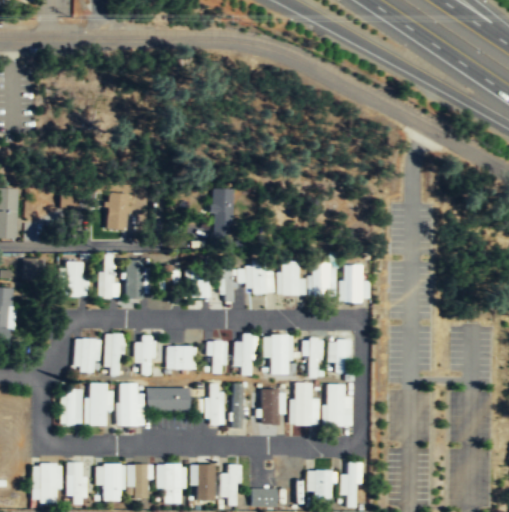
[(0,189),(0,238),(17,239),(18,190),(0,189)]
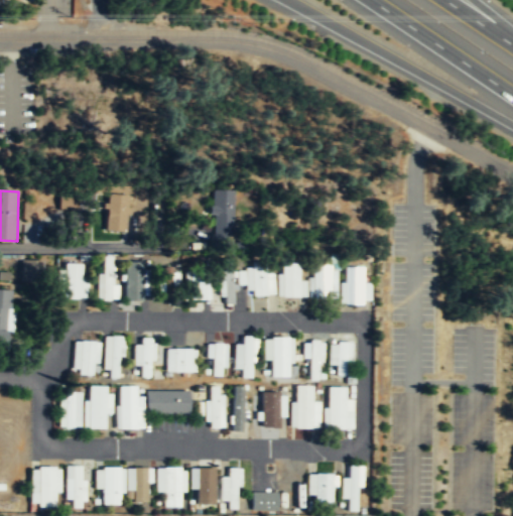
[(236,192),(218,191),(216,224),(234,225),(236,192)]
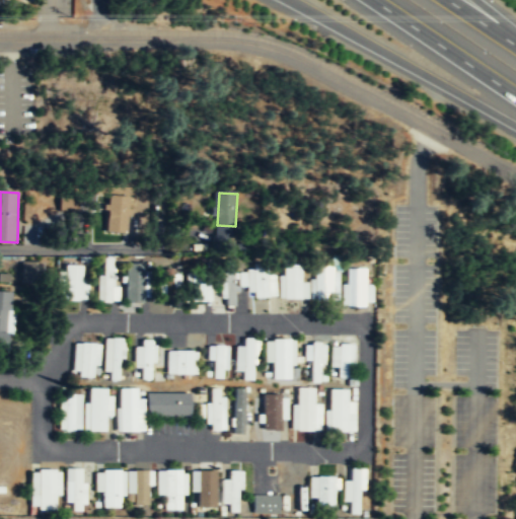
[(63,211),(82,212),(83,196),(64,195),(63,211)]
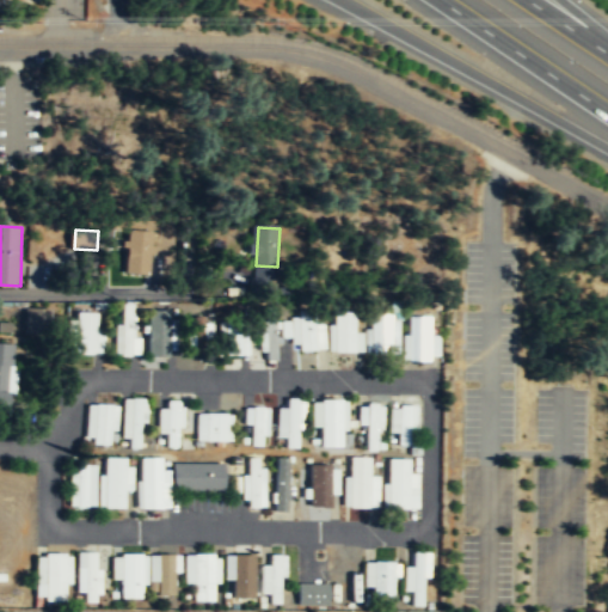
[(153,261),(153,232),(130,232),(130,261),(153,261)]
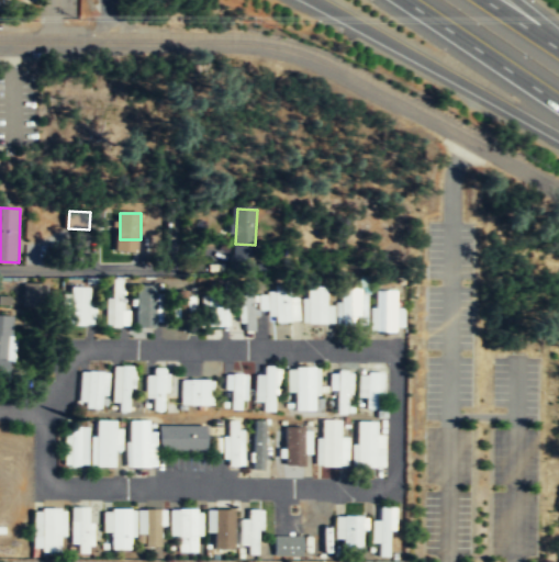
[(133,310),(125,310),(126,279),(111,279),(110,326),(132,326),(133,310)]
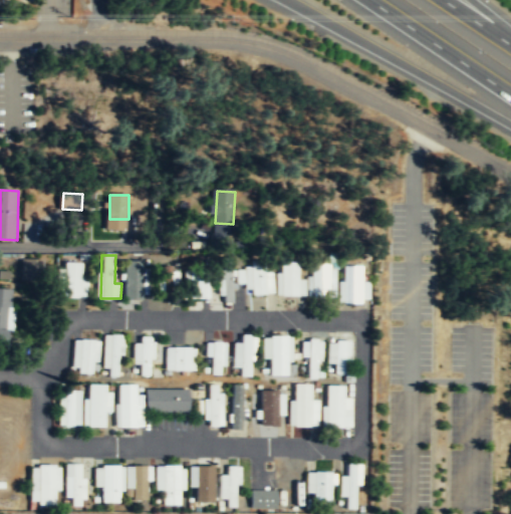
[(21,260),(21,281),(44,281),(44,260),(21,260)]
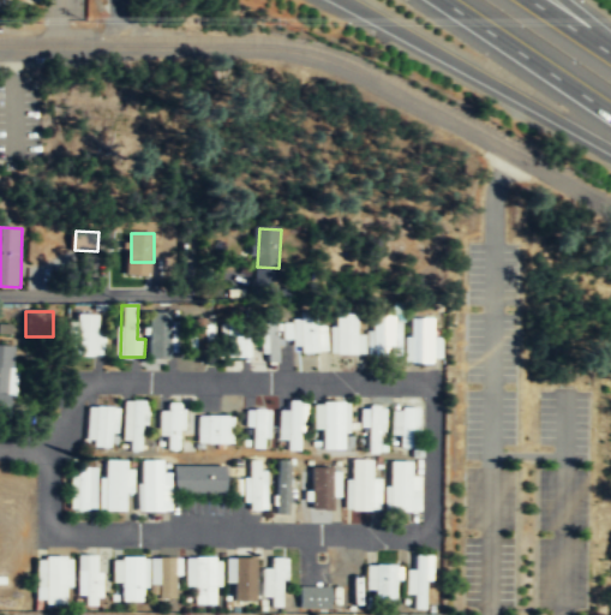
[(171,314),(150,314),(150,360),(171,360),(171,314)]
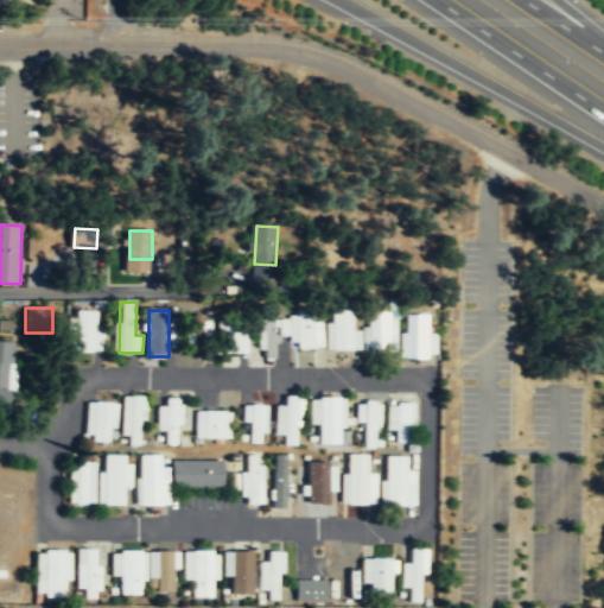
[(74,352),(99,352),(99,312),(74,312),(74,352)]
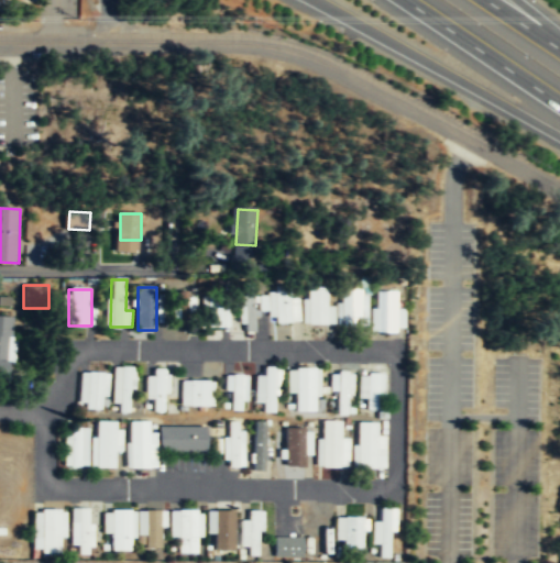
[(307,290),(307,324),(328,324),(328,290),(307,290)]
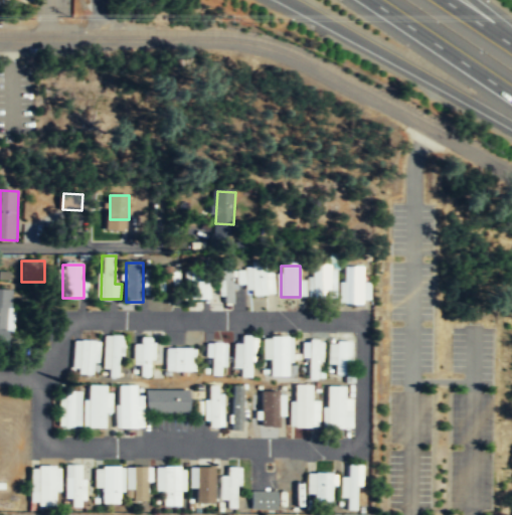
[(313,298),(335,298),(335,266),(313,266),(313,298)]
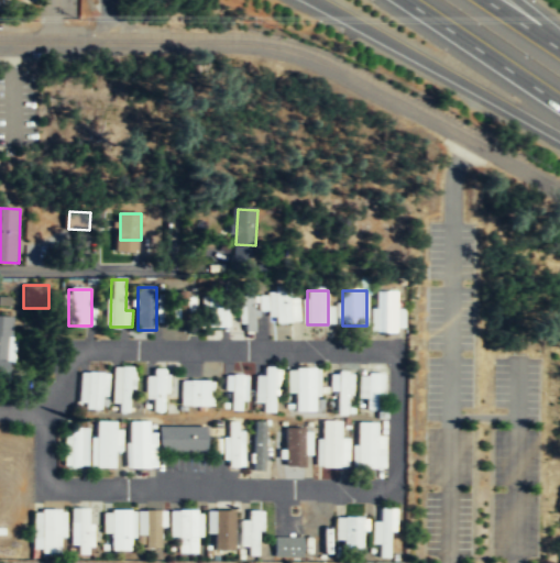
[(295,322),(294,293),(274,294),(274,323),(295,322)]
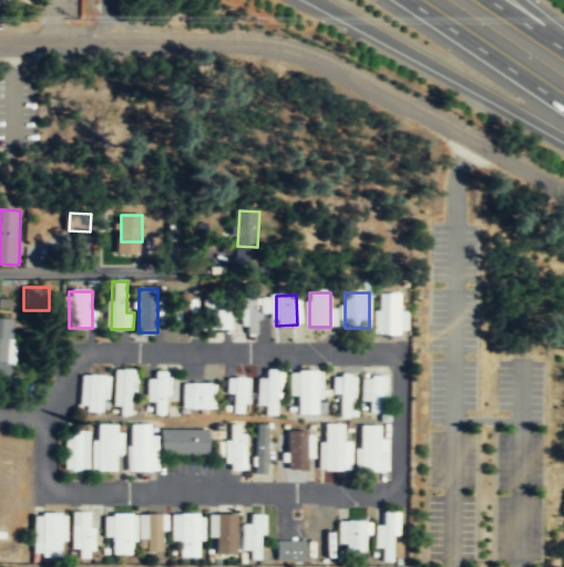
[(401,333),(401,295),(379,295),(379,333),(401,333)]
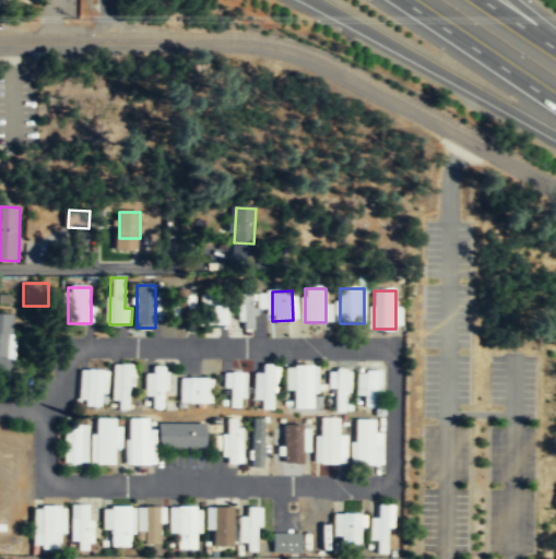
[(204,325),(227,325),(227,296),(204,296),(204,325)]
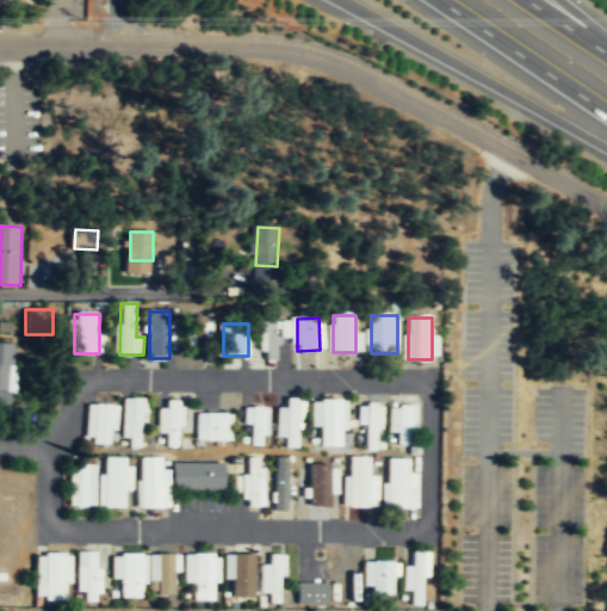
[(265,360),(277,360),(277,323),(265,323),(265,360)]
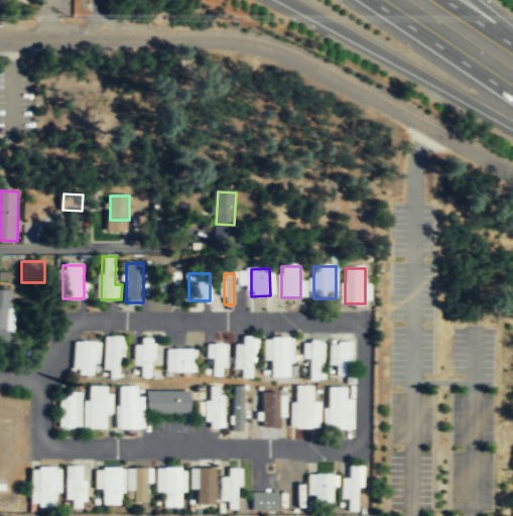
[(0,340),(7,340),(7,331),(14,331),(14,289),(0,289),(0,340)]
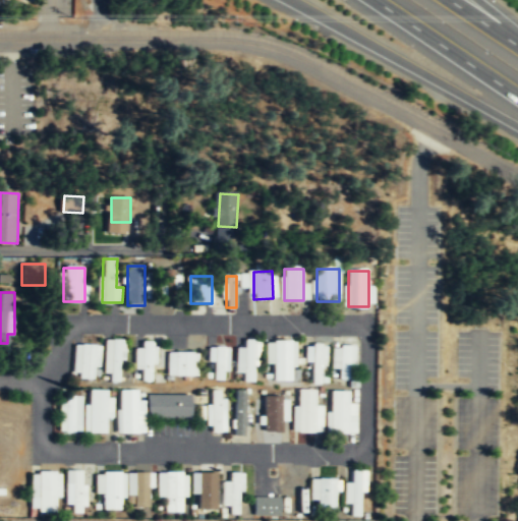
[(124,380),(124,339),(106,339),(106,380),(124,380)]
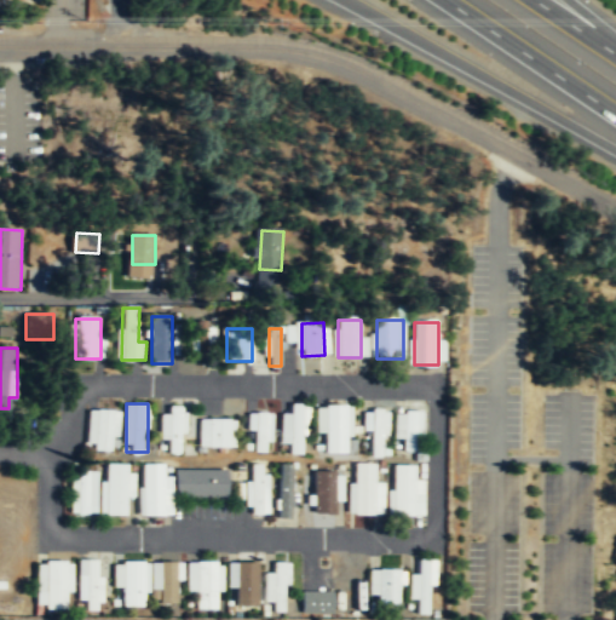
[(285,454),(305,454),(305,403),(285,403),(285,454)]
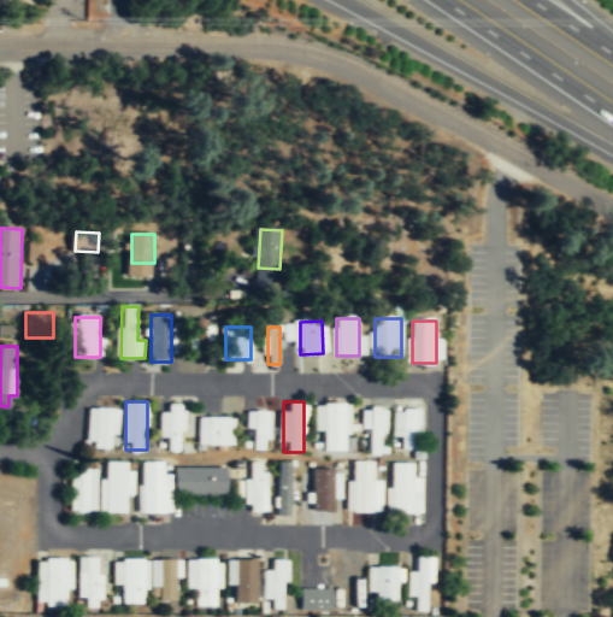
[(317,405),(317,430),(326,430),(326,450),(351,450),(349,404),(317,405)]
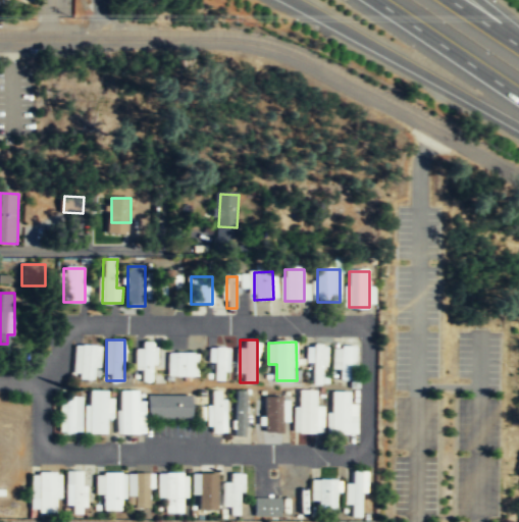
[(145,381),(156,381),(156,345),(138,345),(138,370),(145,370),(145,381)]
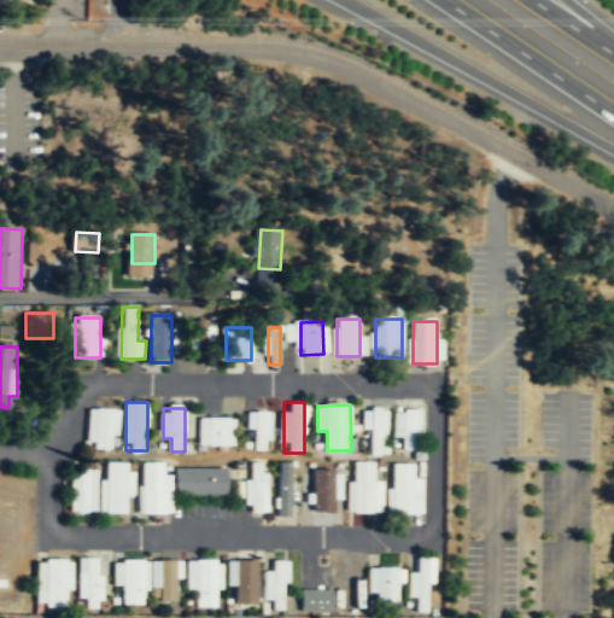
[(120,409),(89,409),(89,448),(120,448),(120,409)]
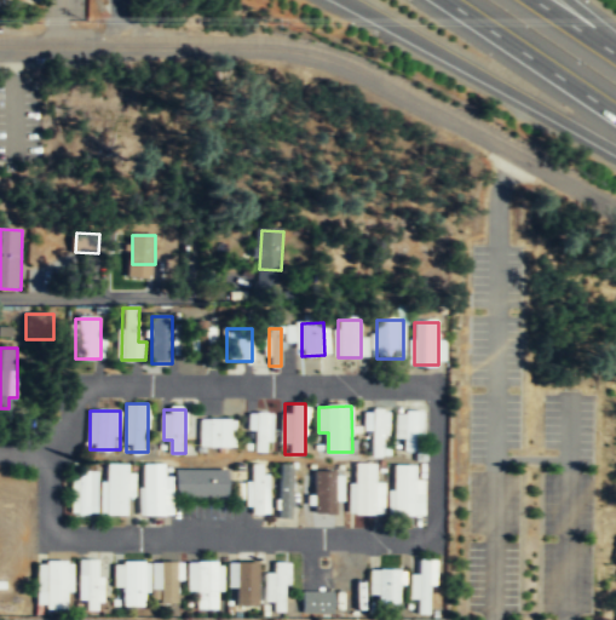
[(374,431),(374,455),(387,455),(387,411),(367,411),(367,431),(374,431)]
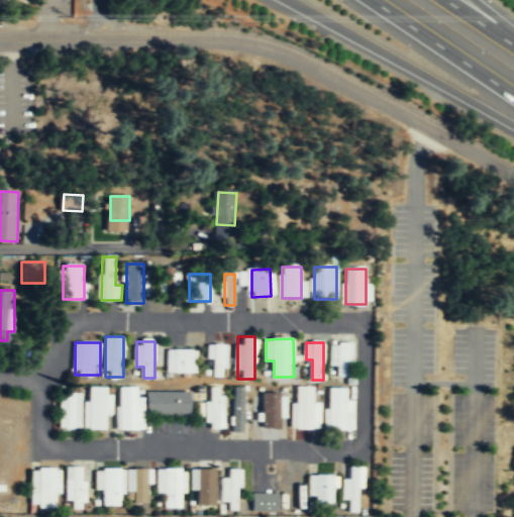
[(208,360),(213,360),(213,376),(226,376),(226,344),(208,344),(208,360)]
